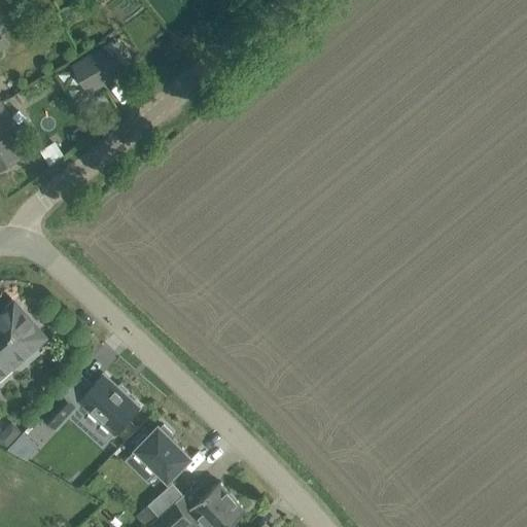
[(0,31),(0,51),(9,46),(0,31)]
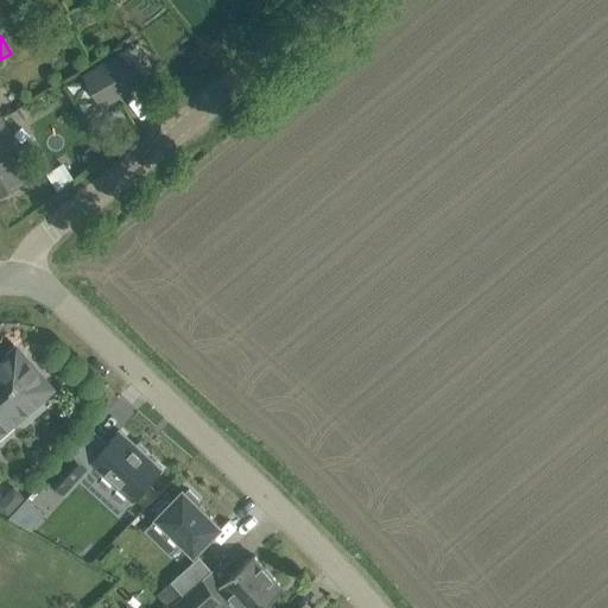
[(149,80),(137,58),(130,46),(83,75),(99,101),(116,90),(120,96),(149,80)]
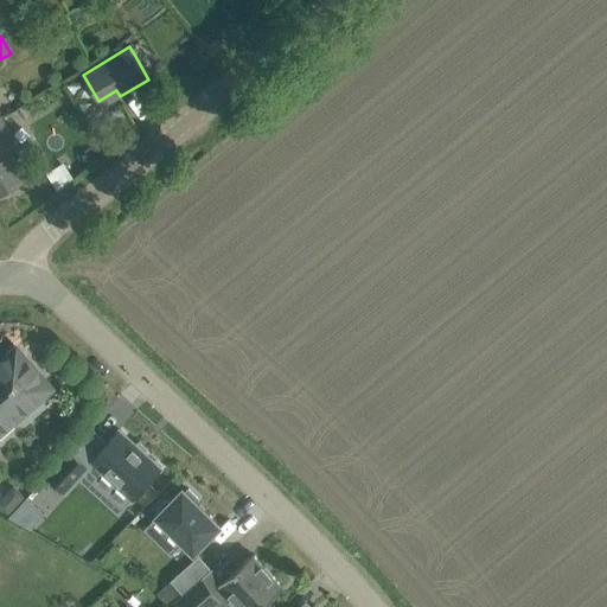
[(0,195),(34,174),(0,116),(0,195)]
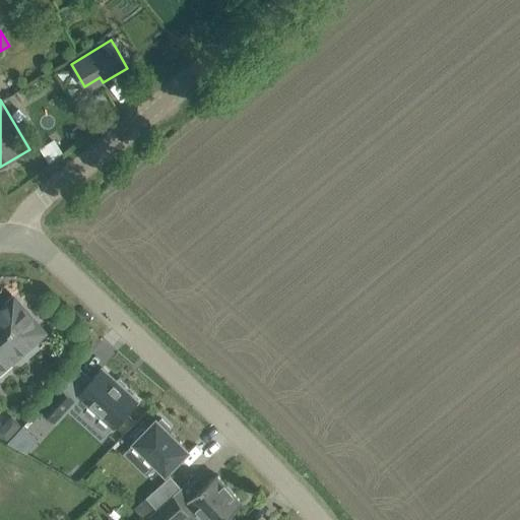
[(54,138),(41,147),(50,163),(63,152),(54,138)]
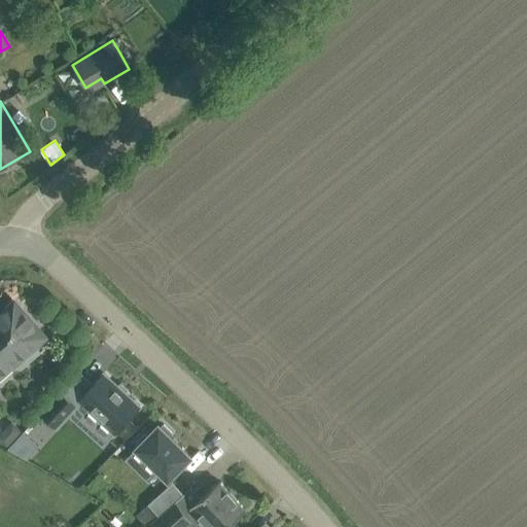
[(0,375),(44,337),(14,302),(0,314),(0,375)]
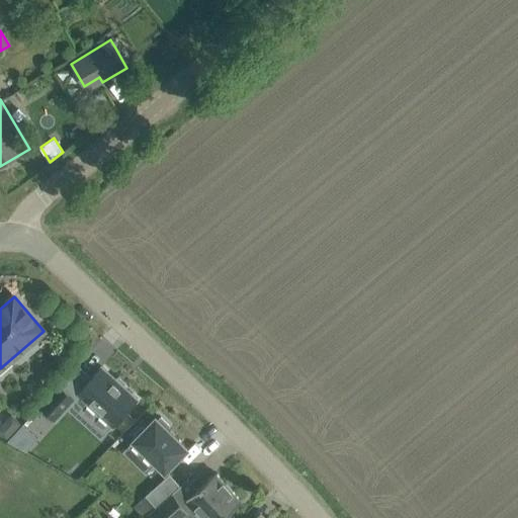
[(78,391),(91,374),(78,363),(65,379),(78,391)]
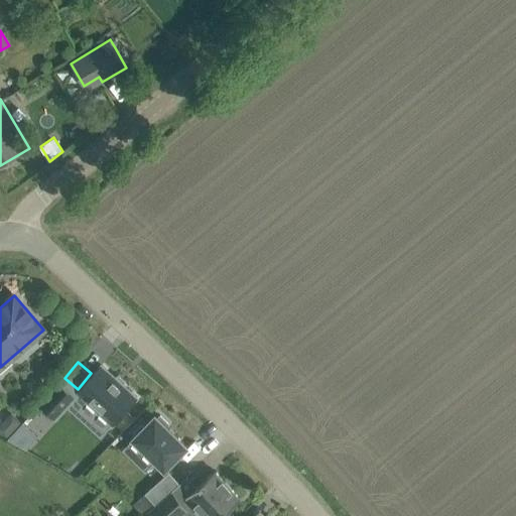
[(92,375),(77,392),(111,423),(112,424),(137,397),(101,365),(92,375)]
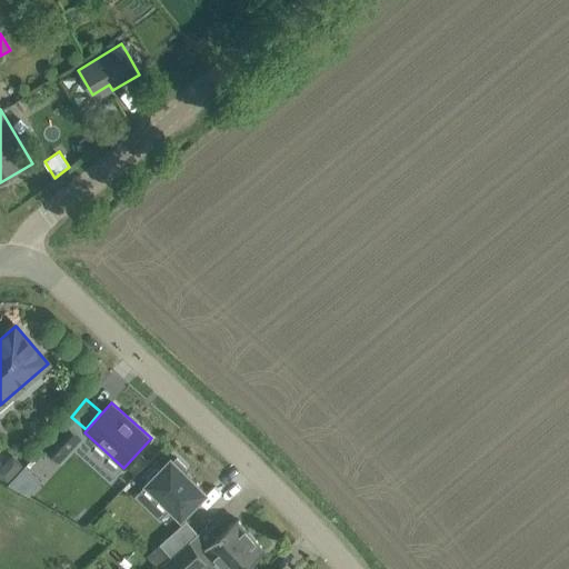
[(66,425),(46,447),(60,460),(73,446),(81,438),(66,425)]
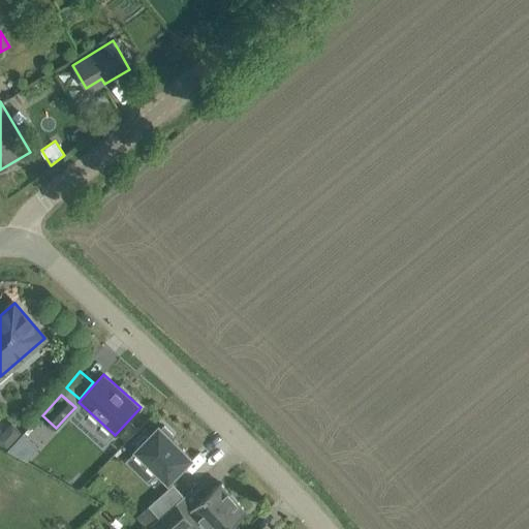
[(136,449),(168,480),(192,457),(172,437),(174,434),(164,425),(161,428),(159,426),(148,437),(146,435),(136,444),(138,446),(136,449)]
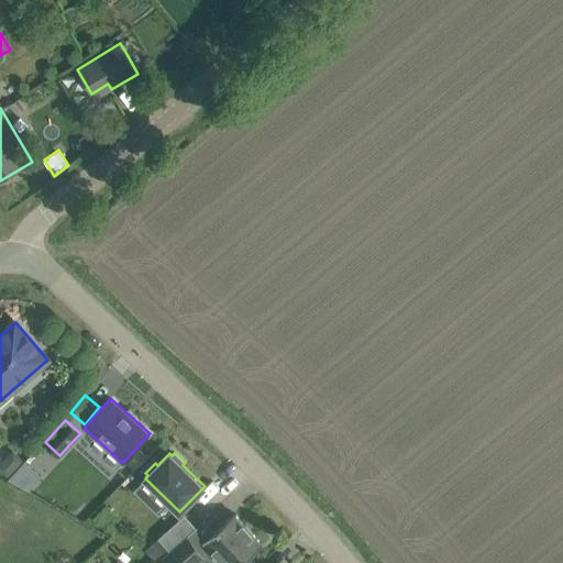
[(203,554),(210,548),(223,562),(241,562),(263,544),(234,512),(203,541),(198,547),(187,536),(169,551),(162,559),(165,562),(197,562),(206,555),(203,554)]
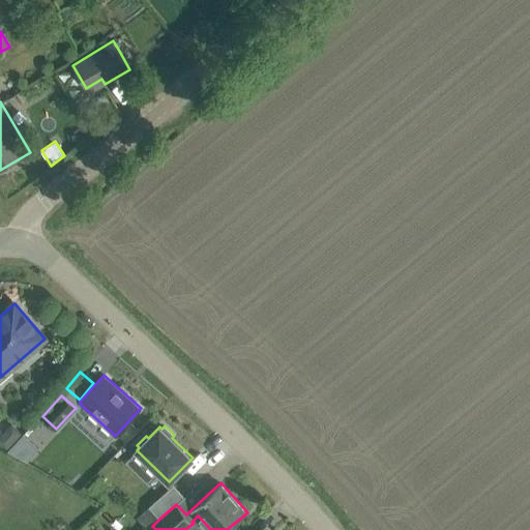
[(176,504),(184,496),(174,484),(149,506),(159,519),(176,504)]
